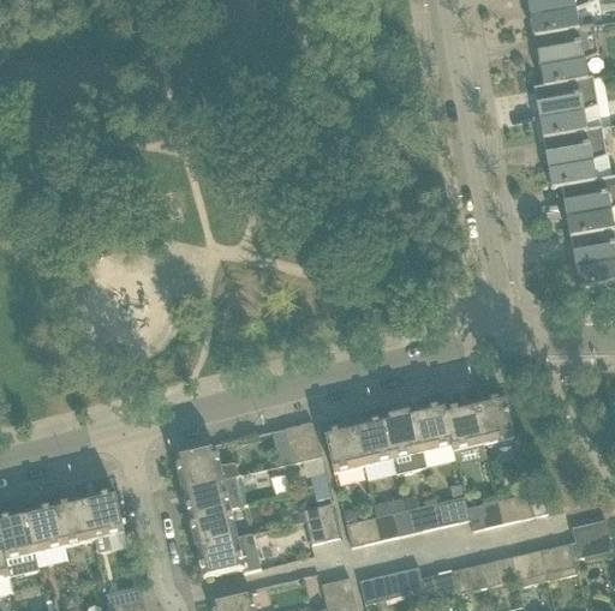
[(536,0),(527,1),(533,36),(542,34),(578,28),(578,27),(578,22),(575,7),(589,4),(587,0),(536,0)]
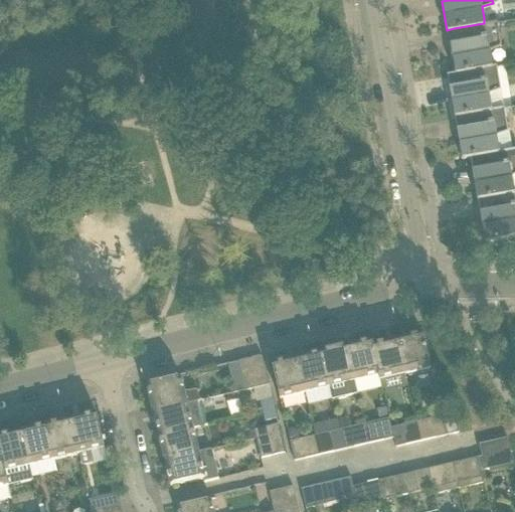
[(456,42),(449,43),(454,71),(455,71),(492,65),(492,63),(491,60),(489,48),(501,44),(496,21),(484,23),(454,28),(456,42)]
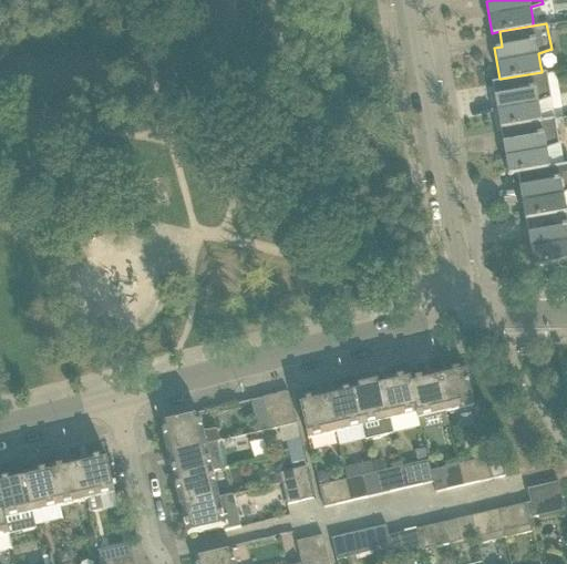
[(491,80),(500,127),(542,120),(538,101),(550,96),(546,71),(542,72),(501,79),(500,79),(491,80)]
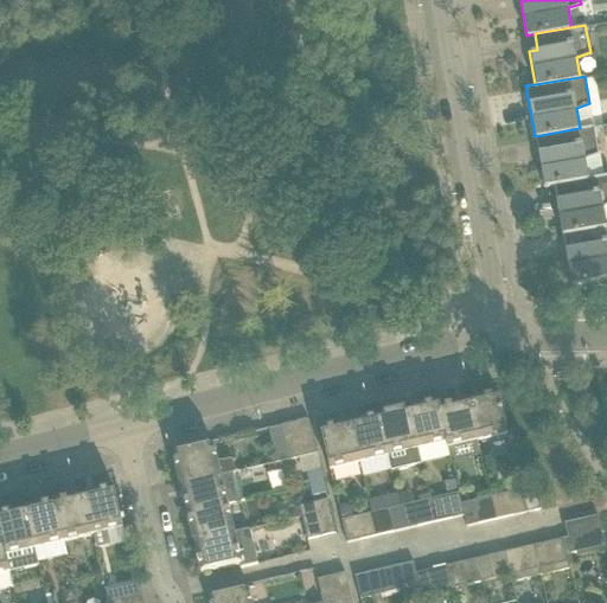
[(545,151),(537,152),(544,186),(553,184),(561,183),(588,178),(588,173),(587,171),(585,158),(599,153),(594,126),(580,128),(543,135),(545,151)]
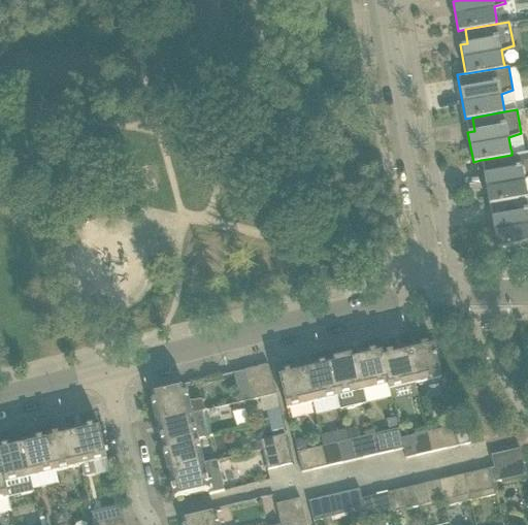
[(491,172),(484,173),(489,202),(496,201),(527,196),(527,195),(527,192),(525,179),(527,177),(527,151),(512,155),(488,159),(491,172)]
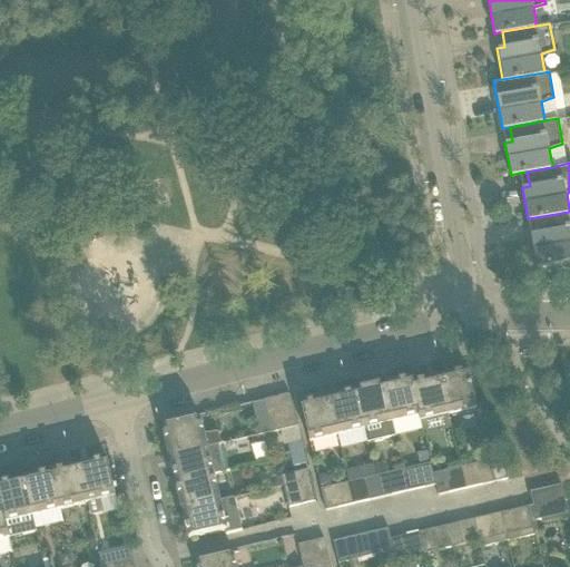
[(538,232),(530,234),(536,266),(569,260),(569,211),(569,212),(536,217),(538,232)]
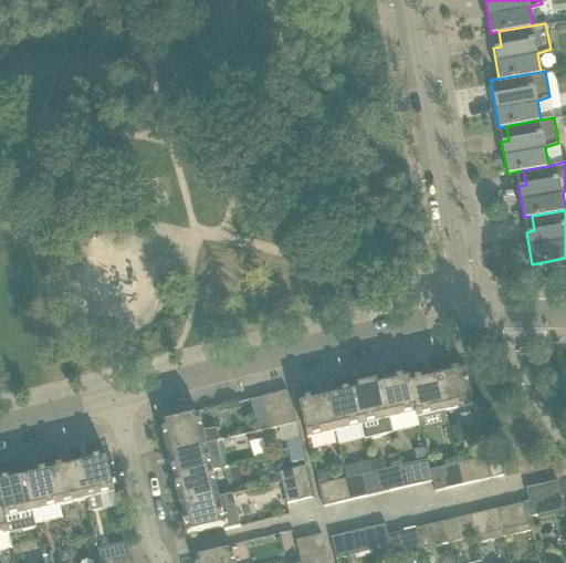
[(463,364),(436,371),(444,408),(472,402),(463,364)]
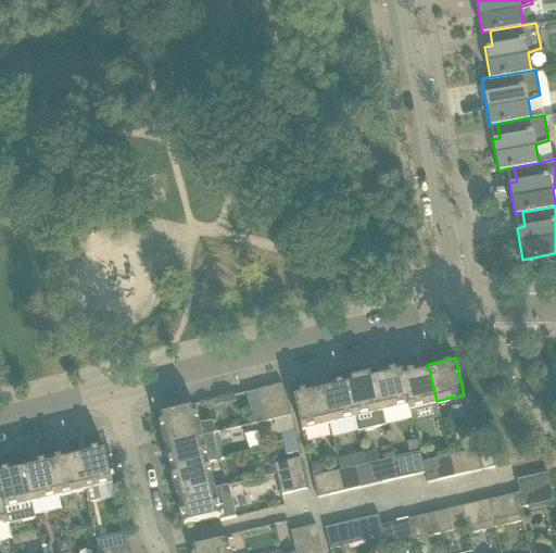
[(428,364),(401,372),(409,407),(437,401),(428,364)]
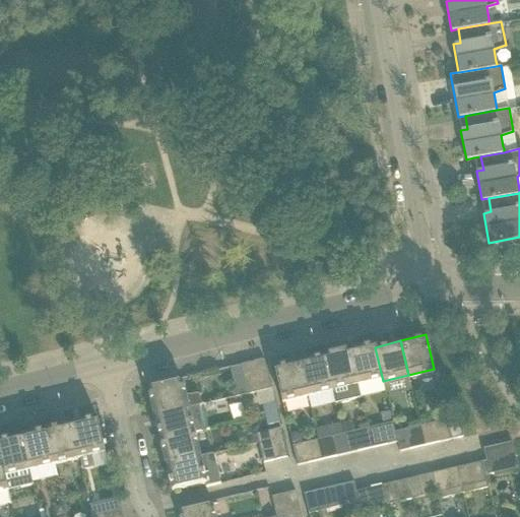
[(373,342),(347,348),(355,383),(381,377),(382,381),(383,381),(375,347),(373,342)]
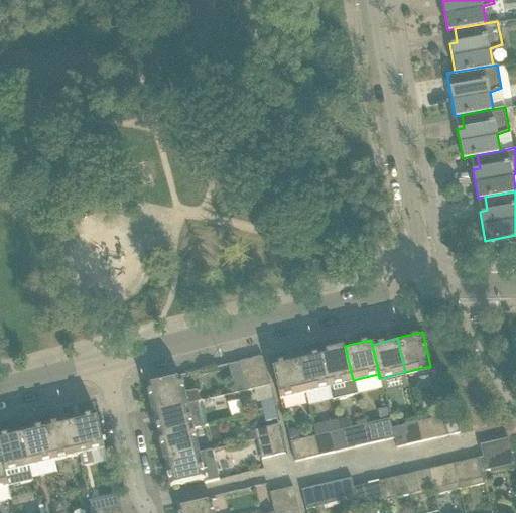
[(345,346),(320,352),(329,386),(344,382),(347,394),(356,392),(353,380),(345,346)]
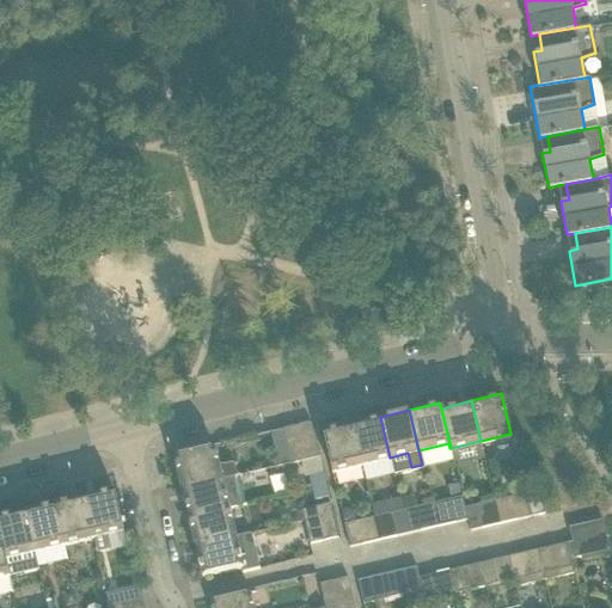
[(380,417),(353,423),(362,464),(390,458),(380,417)]
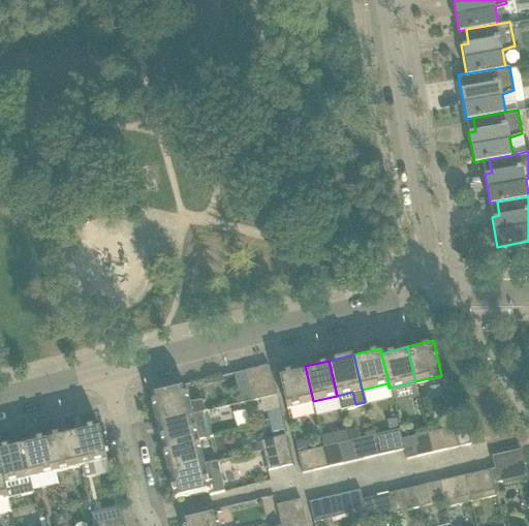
[(250,399),(239,401),(239,402),(275,394),(268,364),(255,367),(262,396),(250,399)]
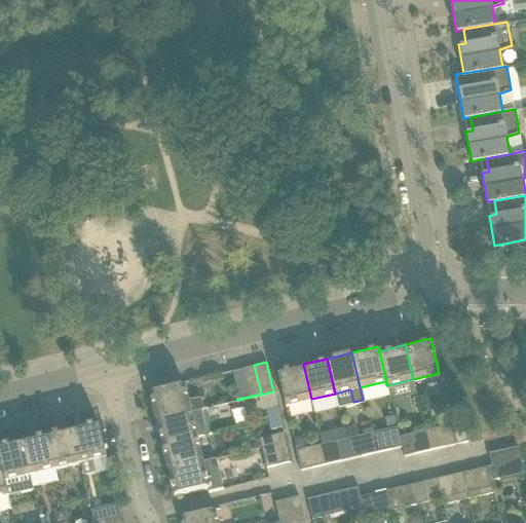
[(278,370),(276,371),(282,390),(285,405),(311,399),(303,364),(292,367),(291,363),(277,366),(277,368),(278,370)]
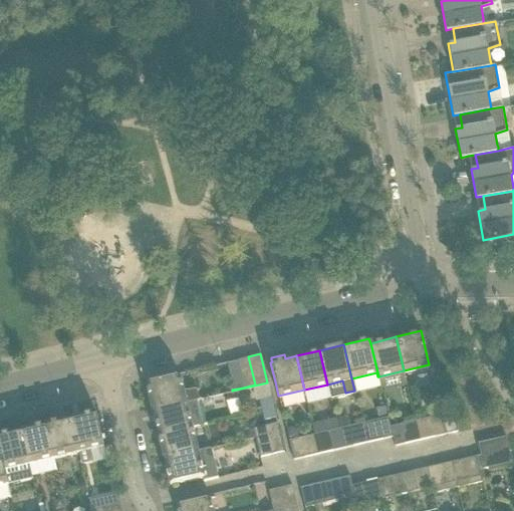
[(226,362),(232,390),(243,388),(255,385),(248,356),(226,362)]
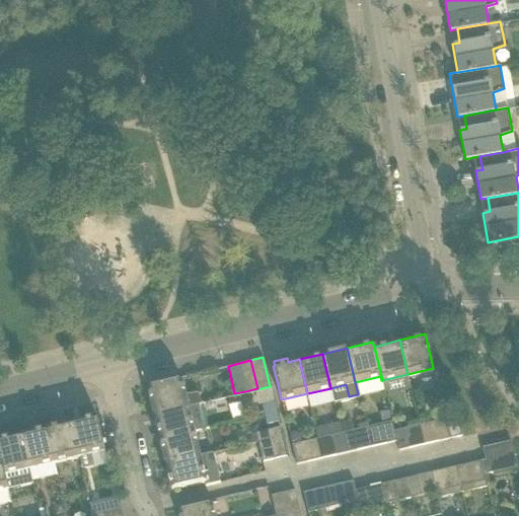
[(152,413),(200,401),(198,390),(183,392),(180,378),(146,387),(152,413)]
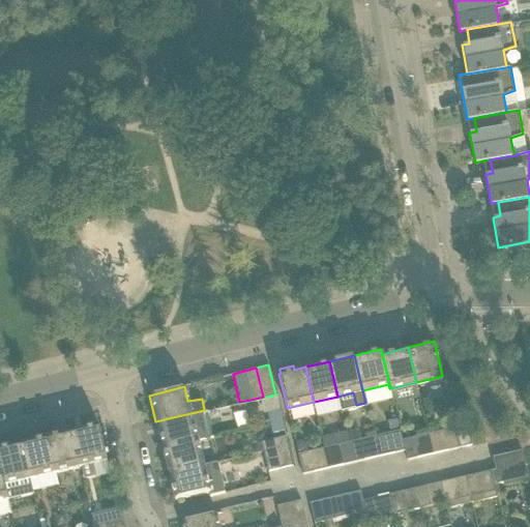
[(278,408),(267,411),(270,421),(282,419),(278,408)]
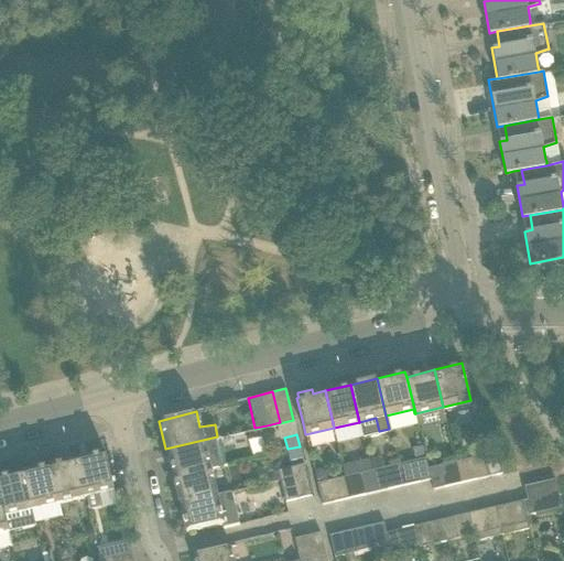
[(217,437),(165,449),(172,476),(209,466),(225,463),(218,435),(217,437)]
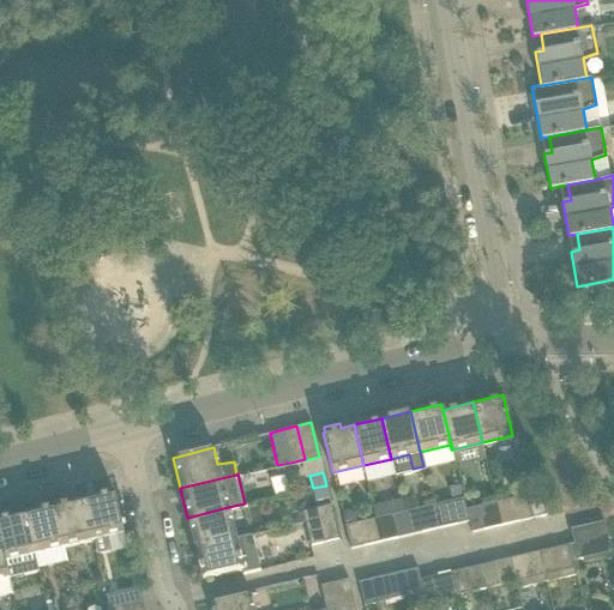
[(326,485),(313,488),(315,499),(329,496),(329,495),(326,485)]
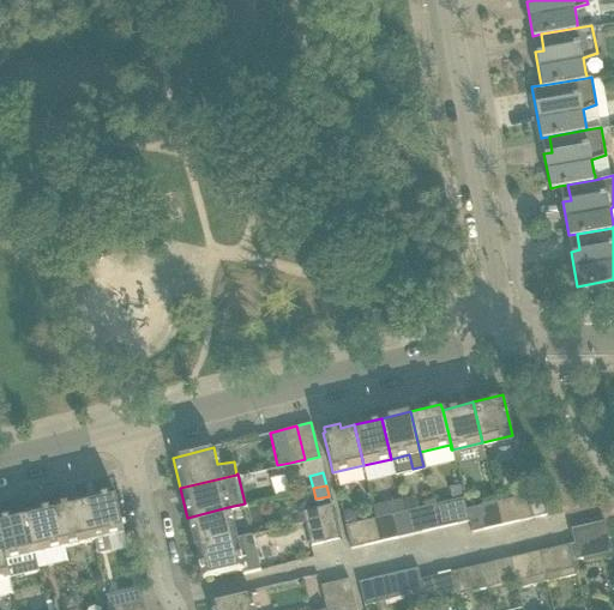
[(525,493),(530,515),(545,512),(540,489),(525,493)]
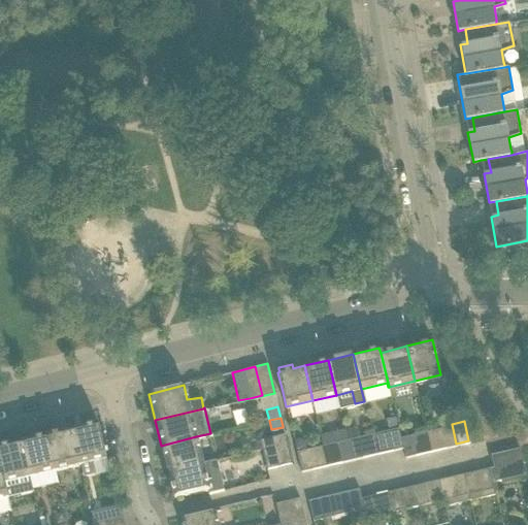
[(98,422),(71,428),(79,463),(106,457),(98,422)]
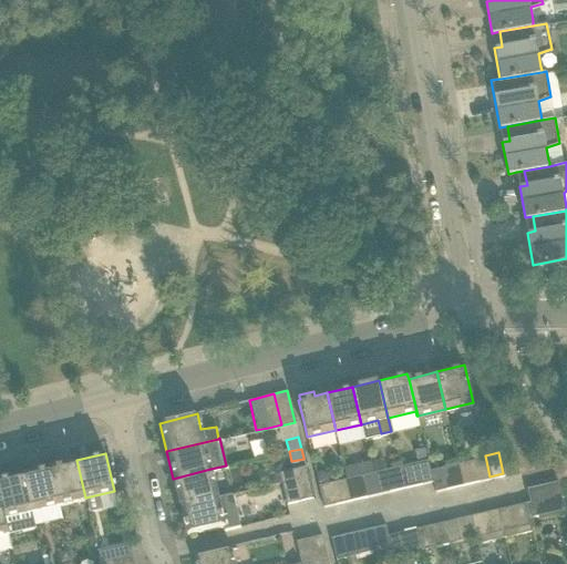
[(76,460),(50,467),(59,504),(85,498),(76,460)]
